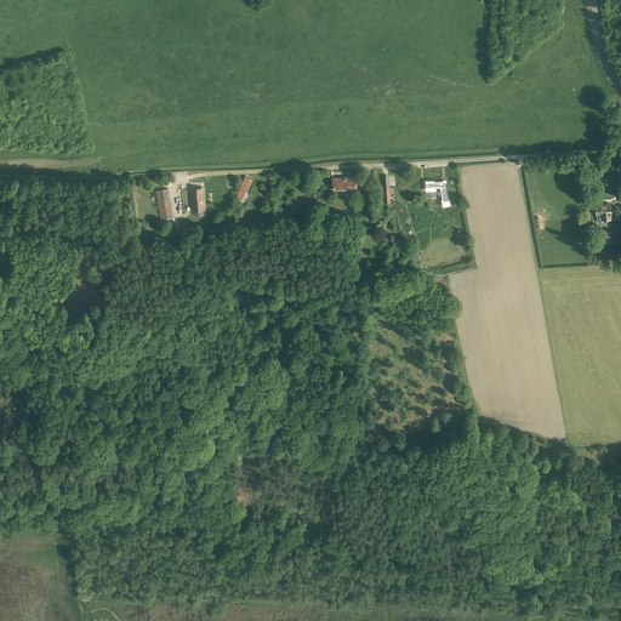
[(358,188),(357,176),(332,178),(334,191),(358,188)]
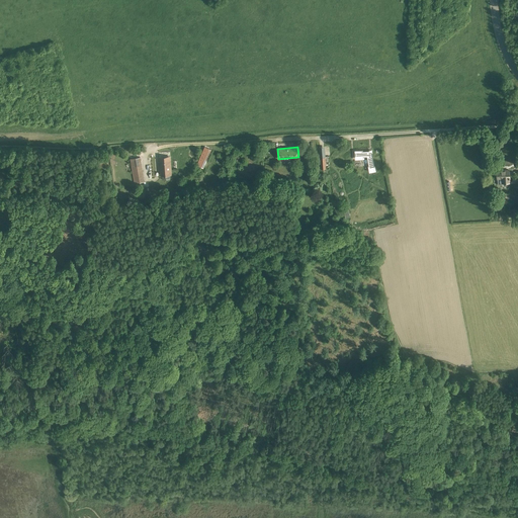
[(210,151),(204,148),(197,165),(201,167),(204,160),(206,160),(210,151)]
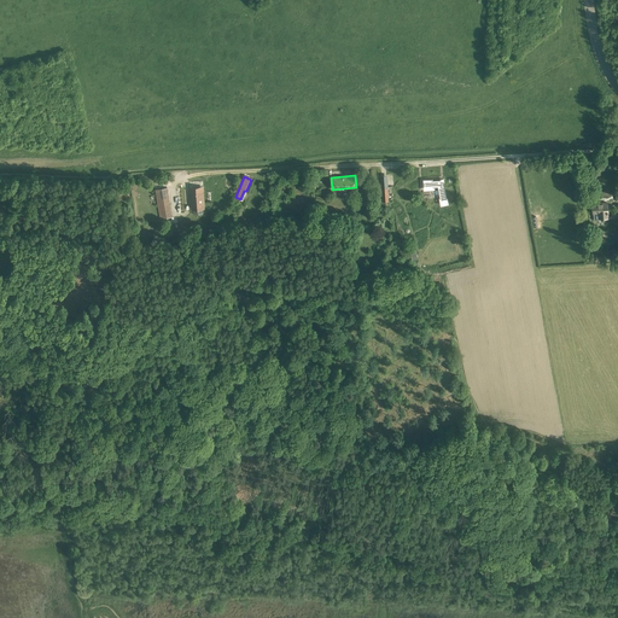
[(443,179),(424,180),(425,188),(438,187),(442,204),(448,203),(443,179)]
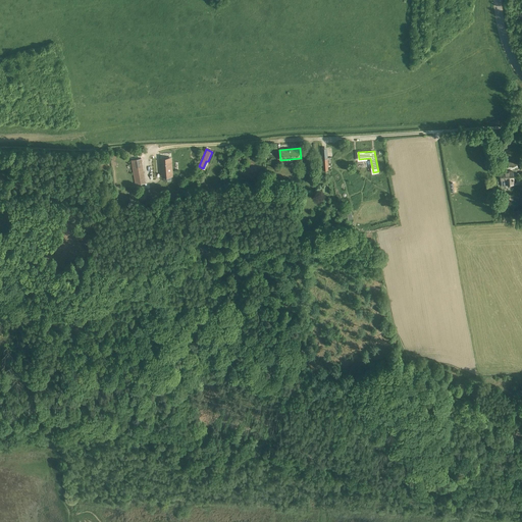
[(170,158),(161,159),(162,176),(172,176),(170,158)]
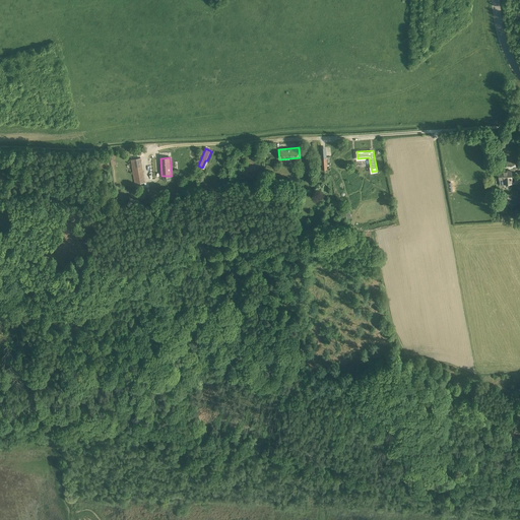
[(141,158),(133,159),(135,175),(143,173),(141,158)]
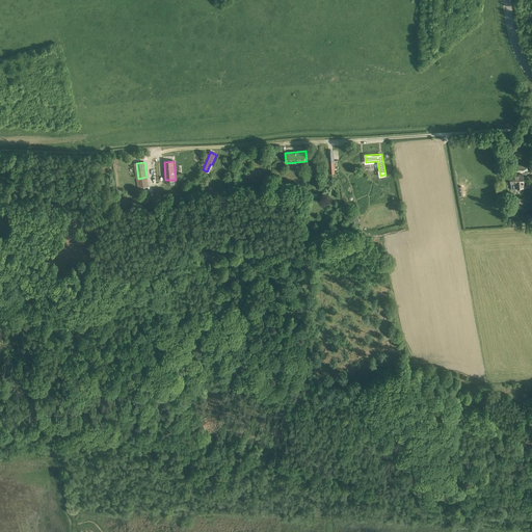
[(523,187),(523,175),(510,175),(510,184),(511,184),(511,190),(515,190),(515,187),(523,187)]
